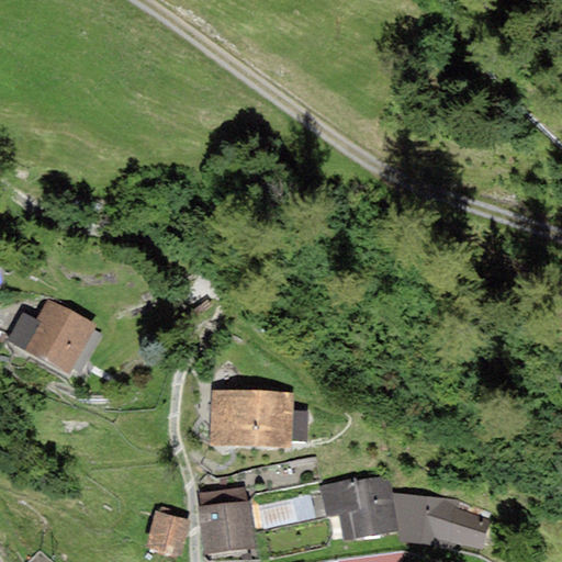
[(92,329),(94,325),(47,302),(37,322),(23,314),(8,345),(69,375),(72,370),(92,329)]
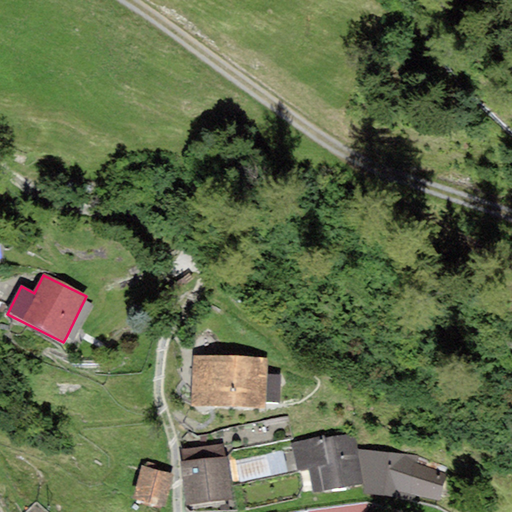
[(84,300),(66,337),(75,341),(93,304),(84,300)]
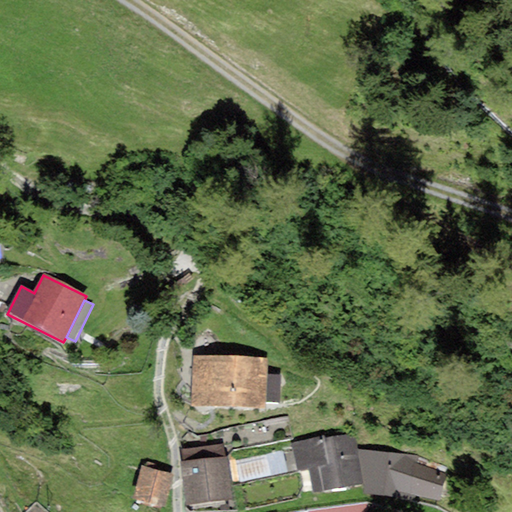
[(192,355),(190,406),(265,409),(265,402),(266,374),(267,358),(192,355)]
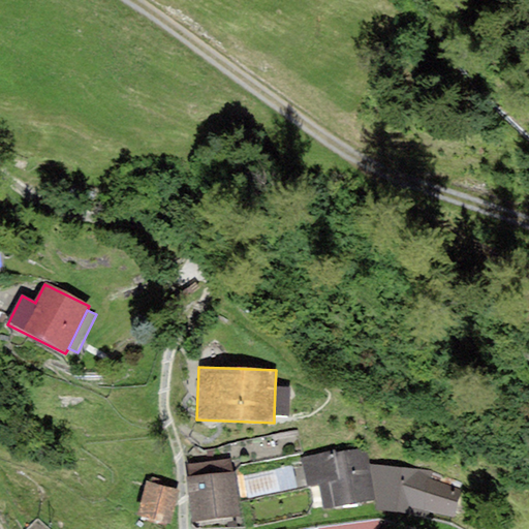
[(290,387),(275,386),(274,415),(289,416),(290,387)]
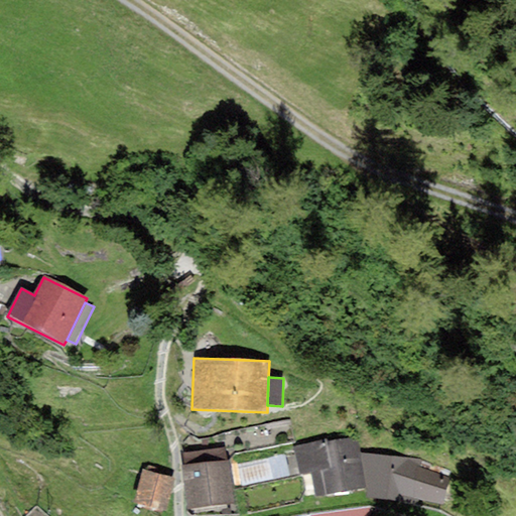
[(328,438),(293,445),(298,474),(310,471),(315,498),(365,488),(359,453),(356,438),(329,443),(328,438)]
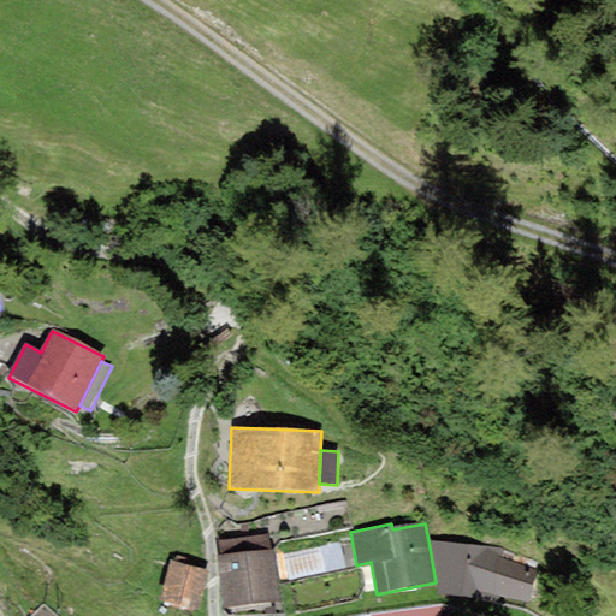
[(220,558),(270,551),(267,534),(218,542),(220,558)]
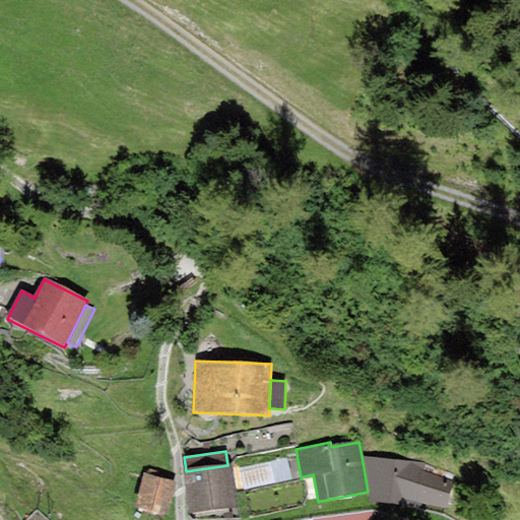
[(426,463),(362,456),(368,492),(370,503),(414,508),(415,502),(446,509),(453,482),(424,470),(426,463)]
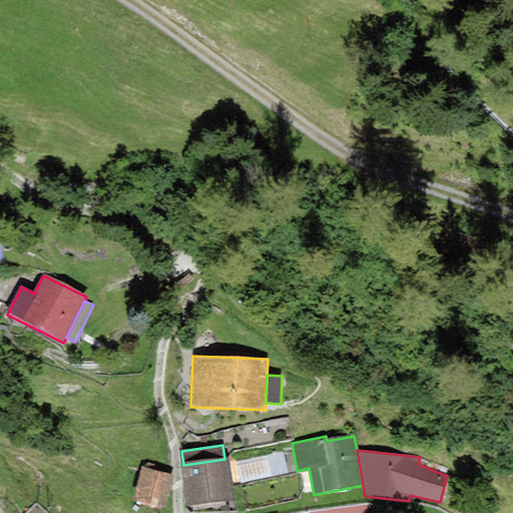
[(283,455),(238,464),(242,482),(286,473),(283,455)]
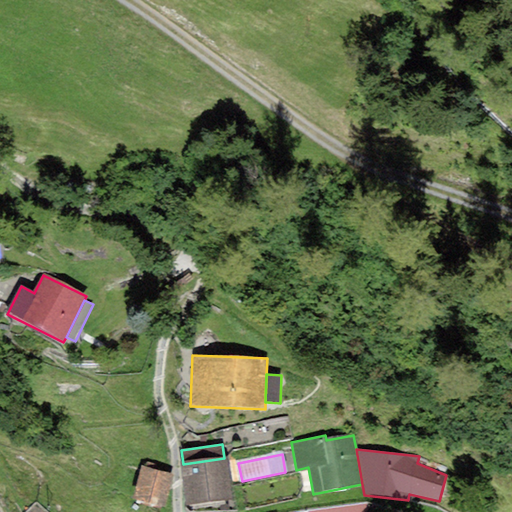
[(234,501),(227,458),(224,458),(183,464),(180,464),(187,507),(234,501)]
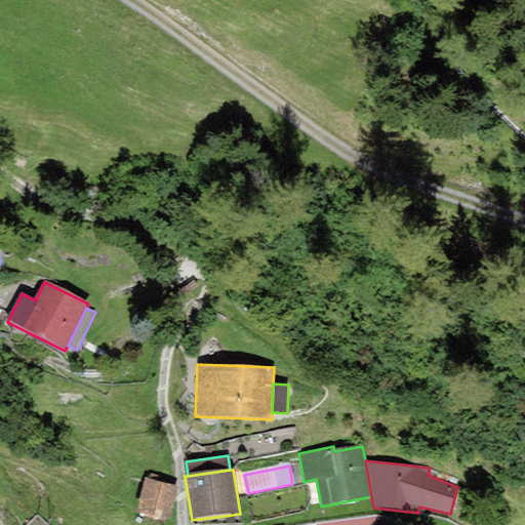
[(151,474),(149,479),(174,486),(176,481),(151,474)]
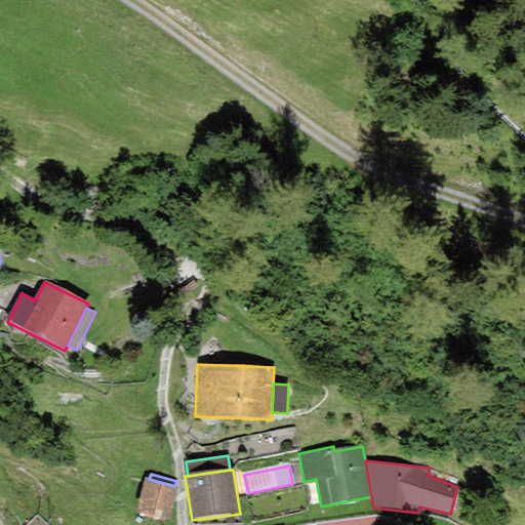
[(168,520),(177,487),(174,486),(149,479),(145,478),(136,512),(168,520)]
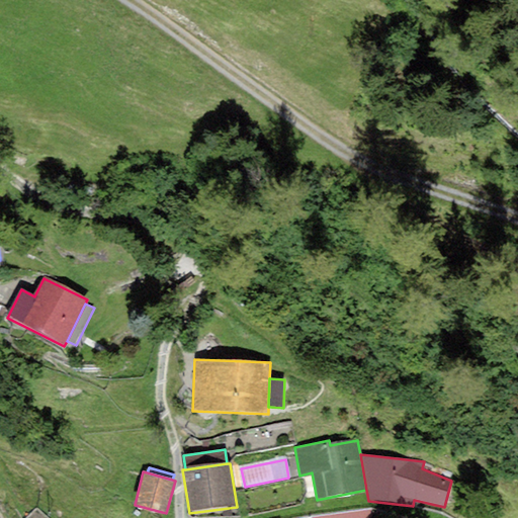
All buildings are outlined.
